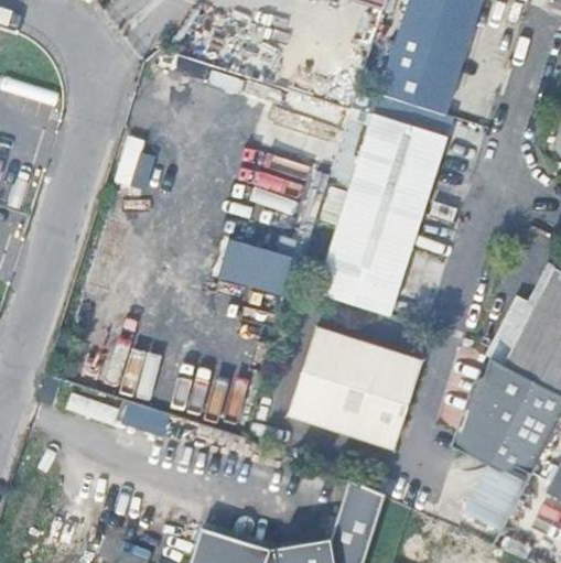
[(357,0),(384,9),(387,0),(357,0)]
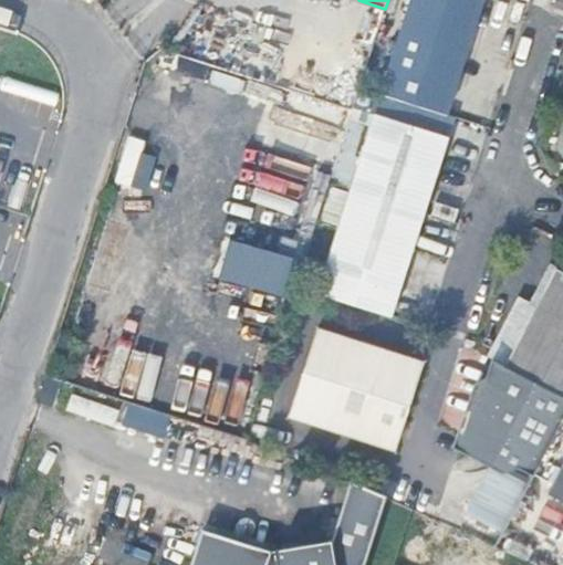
[(409,0),(379,95),(447,117),(482,0),(409,0)]
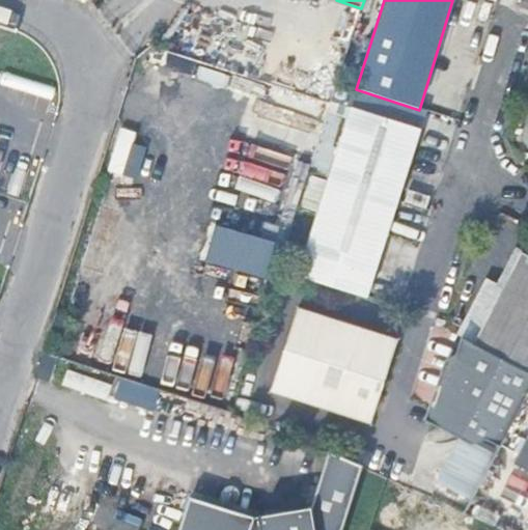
[(420,130),(426,112),(419,110),(356,89),(337,84),(308,175),(310,175),(327,180),(351,107),(420,130)]
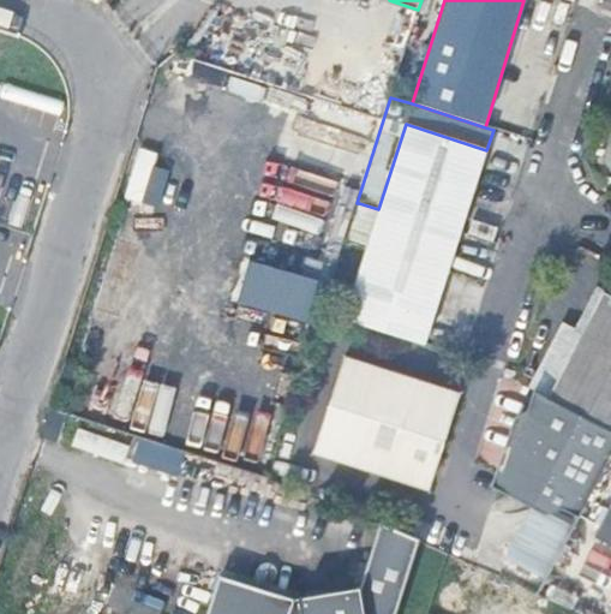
[(406,124),(378,209),(460,236),(460,233),(486,150),(406,124)]
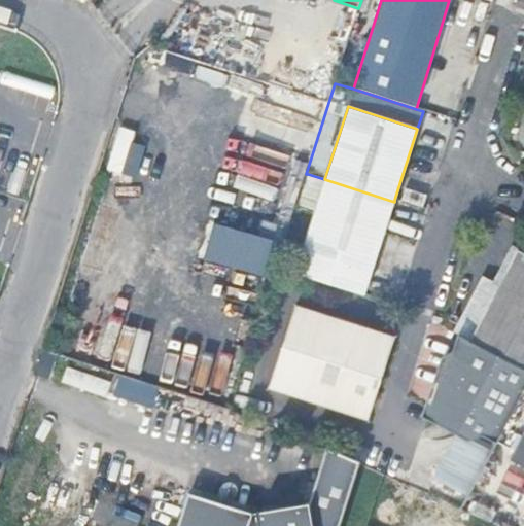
[(324,179),(308,174),(297,209),(313,214),(324,179)]
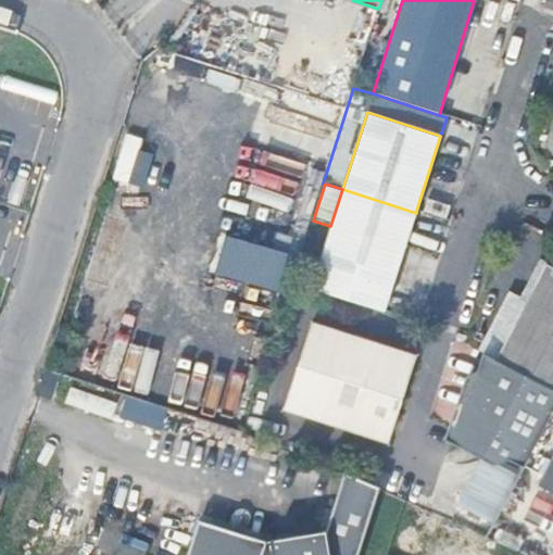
[(330,226),(310,289),(385,311),(416,213),(342,189),(330,226)]
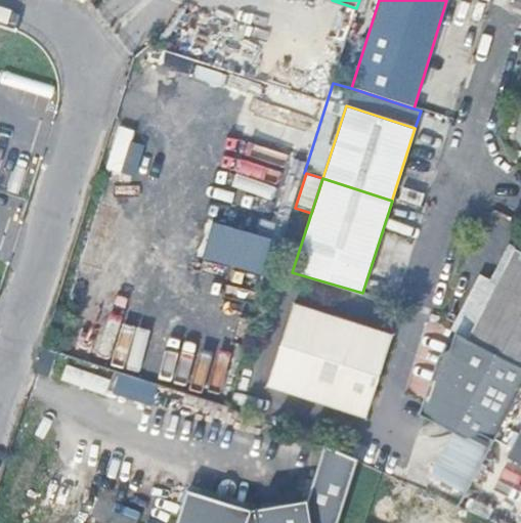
[(520,249),(516,247),(497,280),(468,337),(520,363),(520,249)]
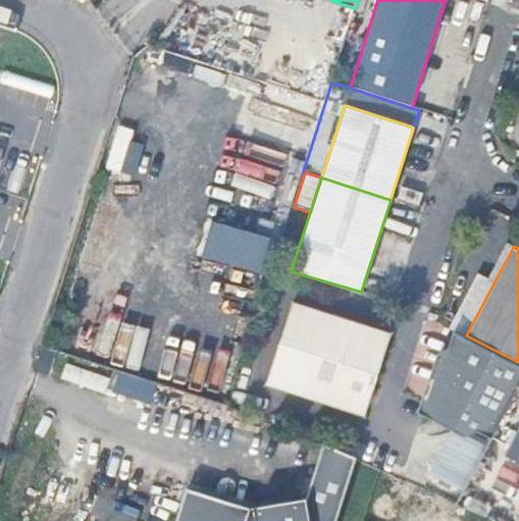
[(466,335),(496,279),(480,271),(450,328),(452,329),(466,335)]
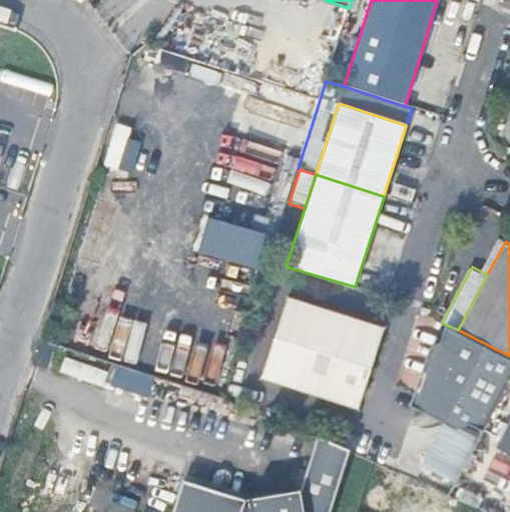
[(334,402),(357,409),(383,328),(287,299),(263,379),(334,402)]
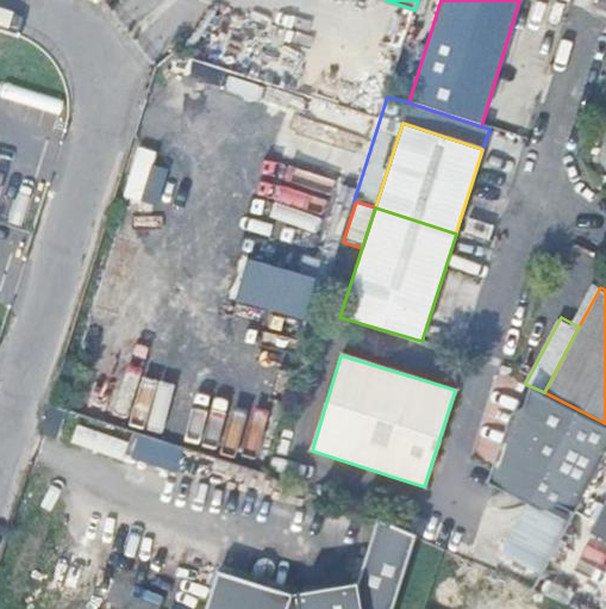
[(533,490),(574,510),(605,447),(605,423),(544,392),(528,385),(499,472),(533,490)]
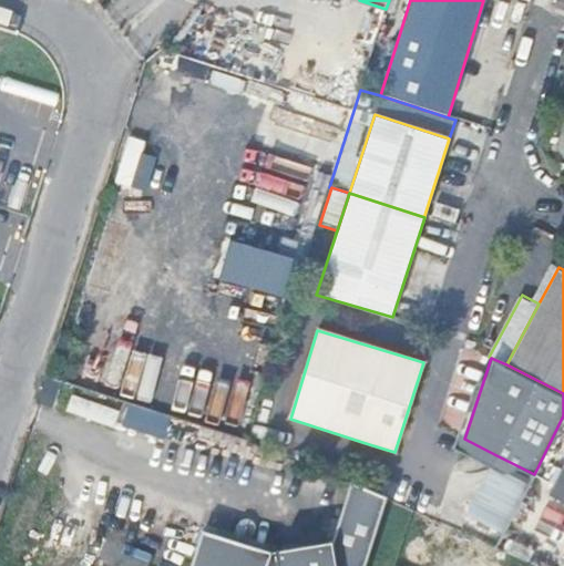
[(70,410),(118,426),(123,410),(75,393),(70,410)]
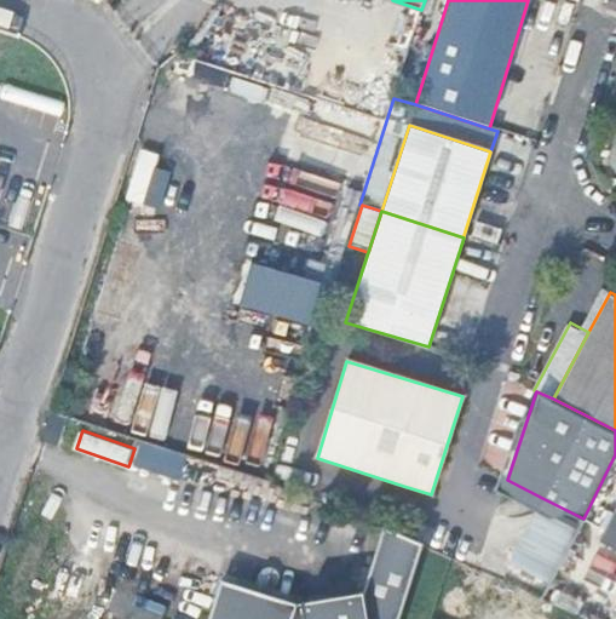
[(183,479),(190,456),(145,441),(138,464),(183,479)]
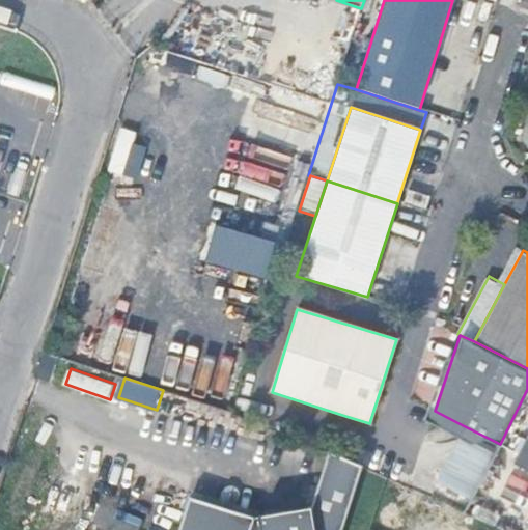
[(439,475),(474,493),(500,444),(465,426),(439,475)]
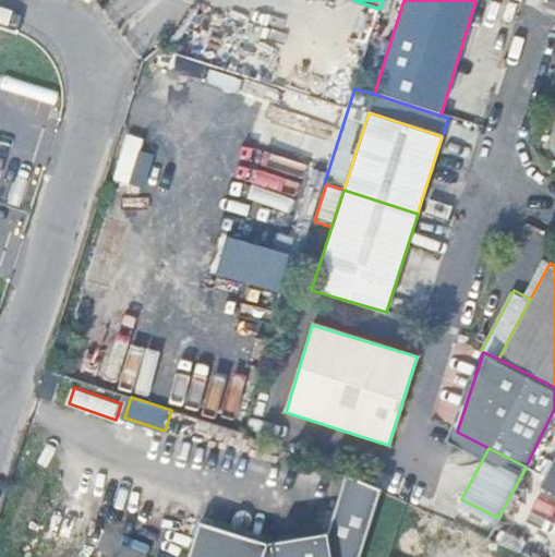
[(554,468),(545,487),(554,492),(554,468)]
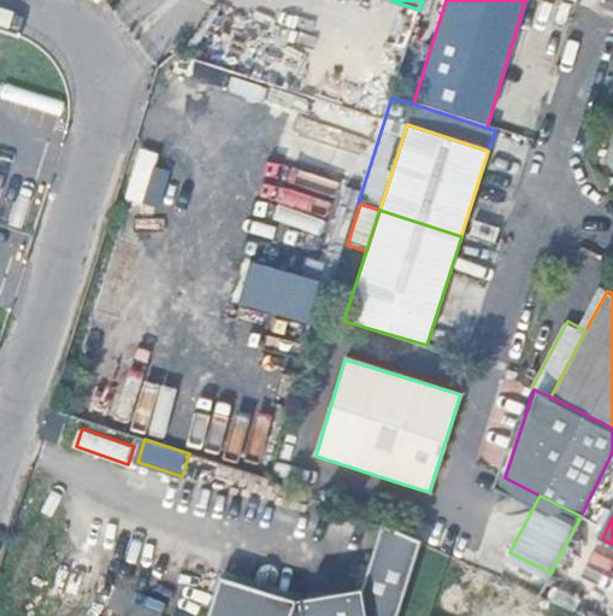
[(399,615),(422,546),(382,529),(361,593),(295,604),(220,580),(208,615),(399,615)]
